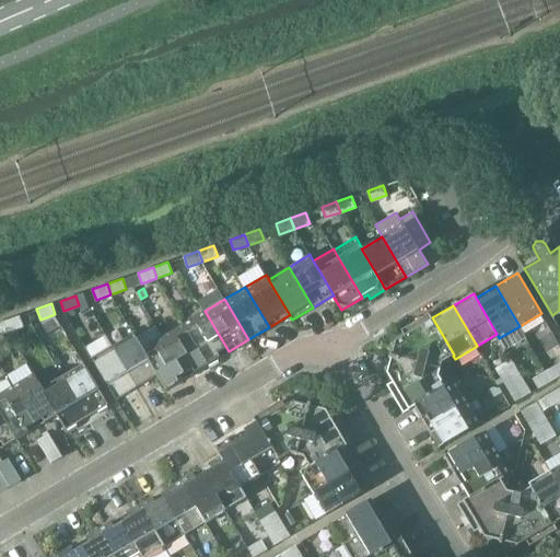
[(208,364),(229,351),(205,311),(184,324),(208,364)]
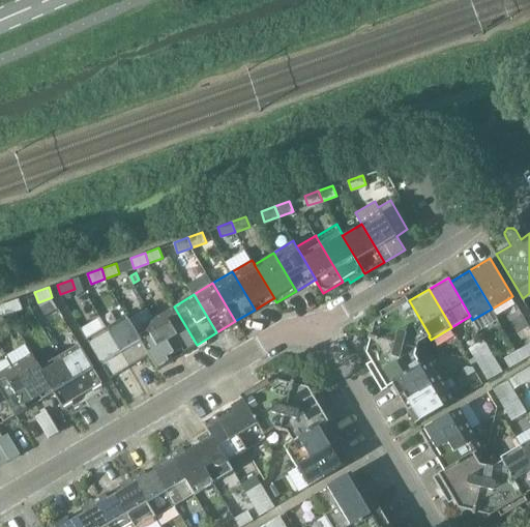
[(371,335),(369,334),(369,337),(417,348),(418,342),(429,337),(430,335),(409,300),(406,295),(390,304),(393,310),(370,324),(373,329),(371,335)]
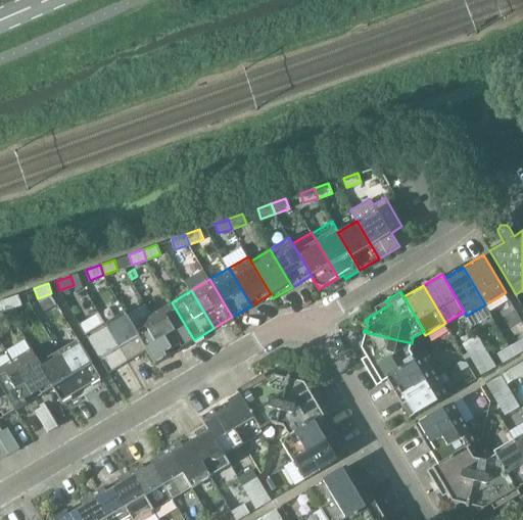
[(5,299),(8,309),(22,303),(18,294),(5,299)]
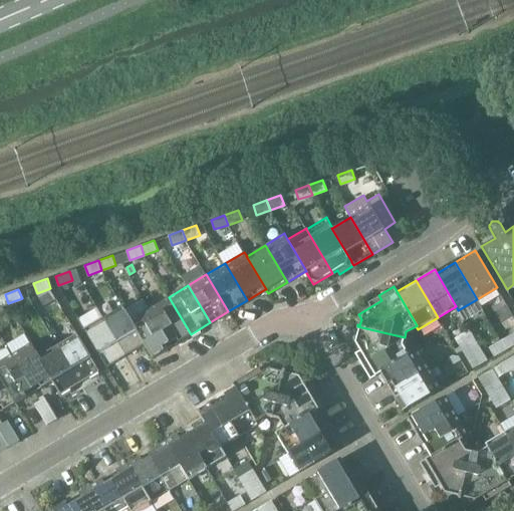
[(150,308),(172,345),(191,334),(169,297),(150,308)]
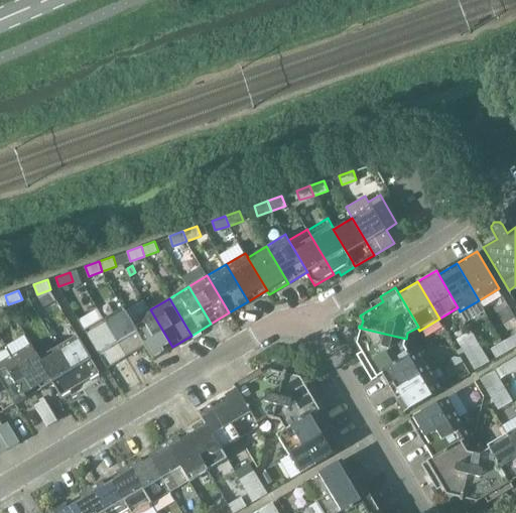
[(127,356),(145,345),(131,321),(132,321),(124,306),(104,318),(127,356)]
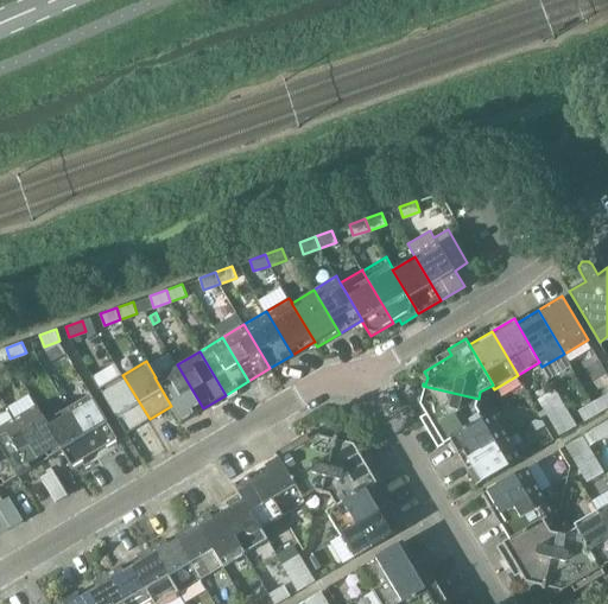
[(181,421),(203,408),(177,364),(156,377),(154,377),(171,406),(181,421)]
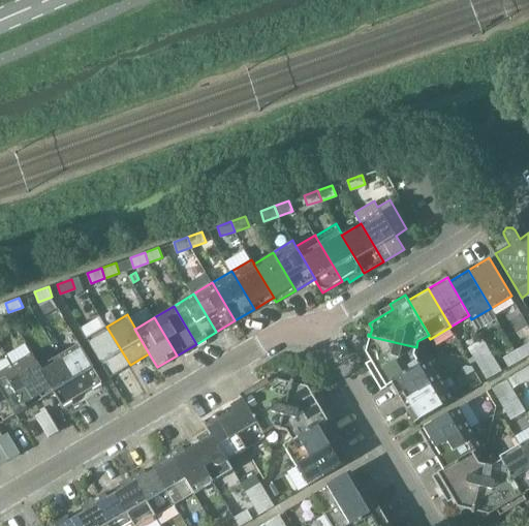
[(110,376),(130,365),(106,327),(87,338),(110,376)]
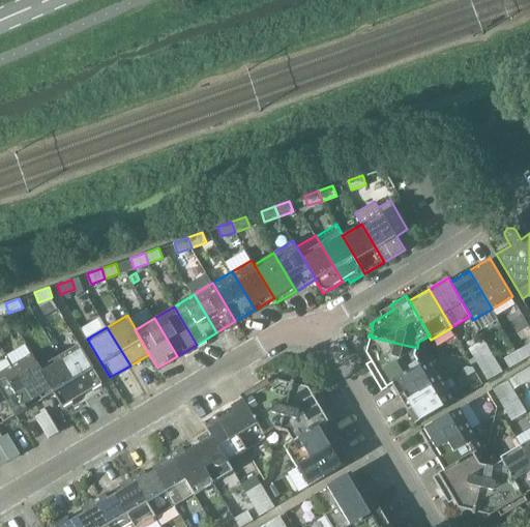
[(382,389),(392,383),(421,366),(421,364),(415,354),(417,348),(369,337),(369,338),(371,339),(369,344),(363,347),(378,371),(373,374),(382,389)]
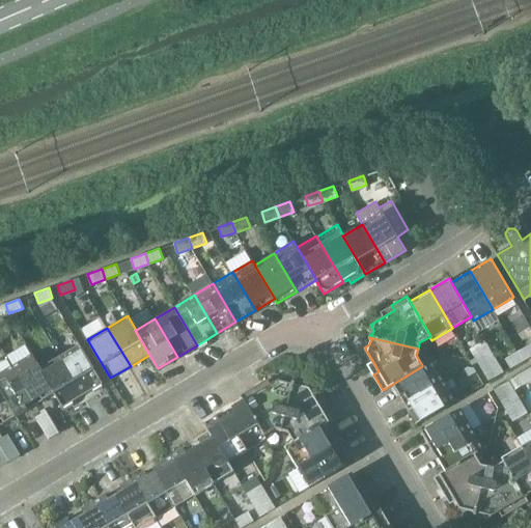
[(475,356),(490,348),(484,339),(470,348),(475,356)]
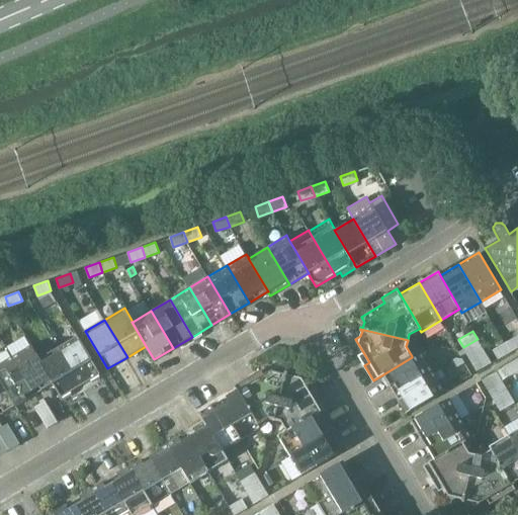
[(505,342),(510,350),(517,345),(517,334),(505,342)]
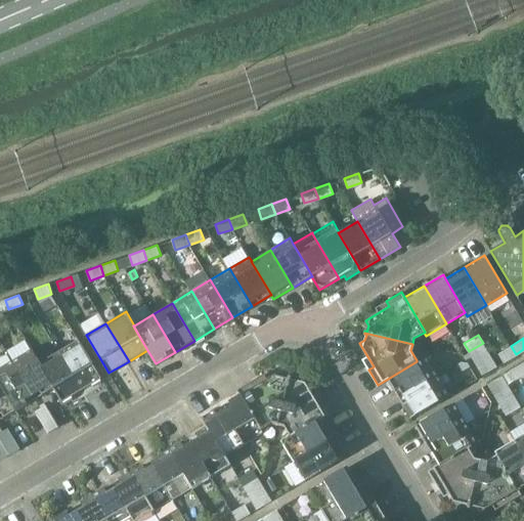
[(58,351),(82,389),(101,378),(79,340),(58,351)]
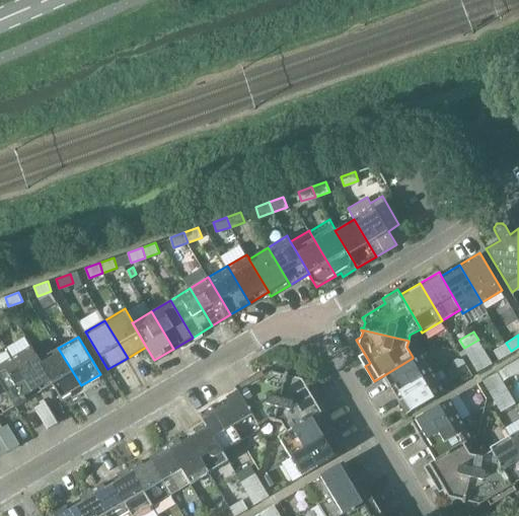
[(468,356),(483,347),(478,340),(464,348),(468,356)]
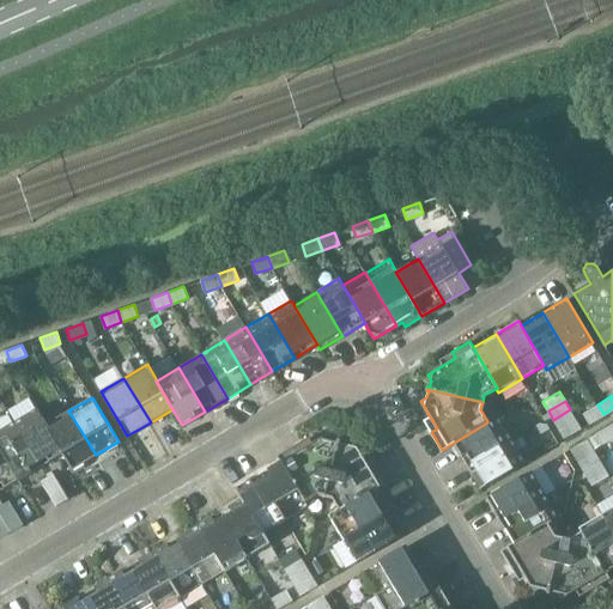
[(604,414),(598,405),(583,413),(589,424),(604,414)]
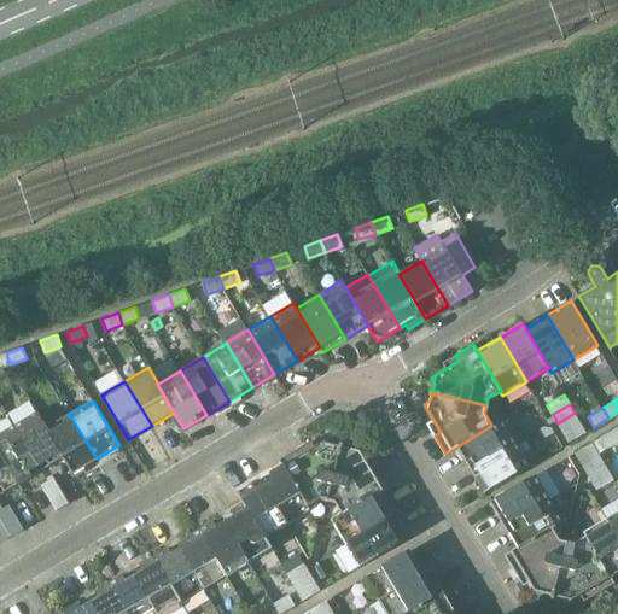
[(47,427),(38,411),(15,425),(41,469),(63,457),(64,456),(47,427)]
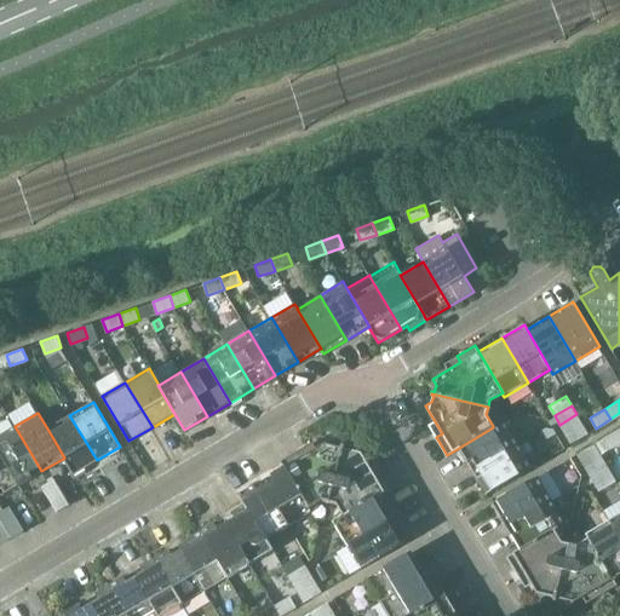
[(581,424),(577,414),(560,425),(566,433),(581,424)]
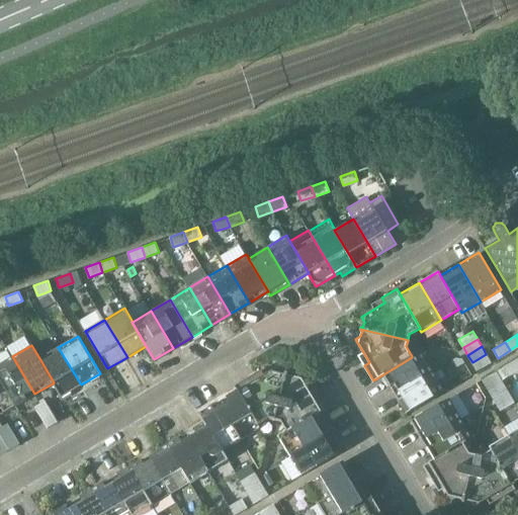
[(58,347),(39,358),(54,382),(53,383),(61,397),(81,384),(58,347)]
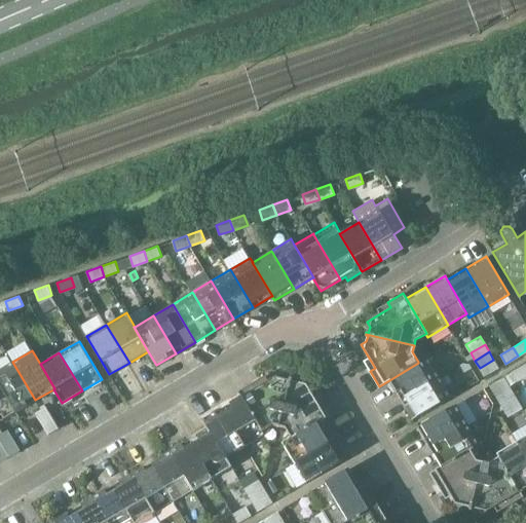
[(439,376),(427,357),(418,362),(418,363),(389,380),(401,399),(439,376)]
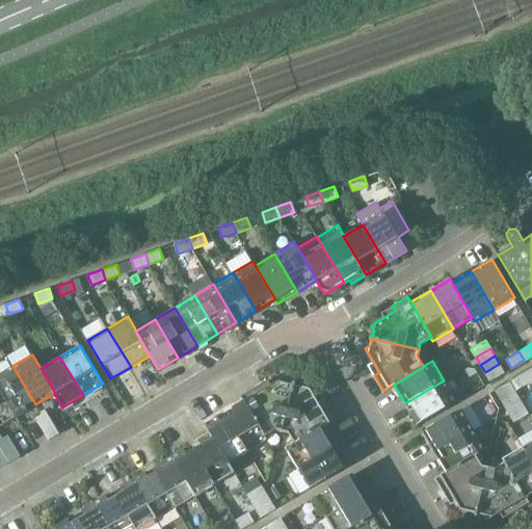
[(499,364),(485,372),(489,380),(504,372),(499,364)]
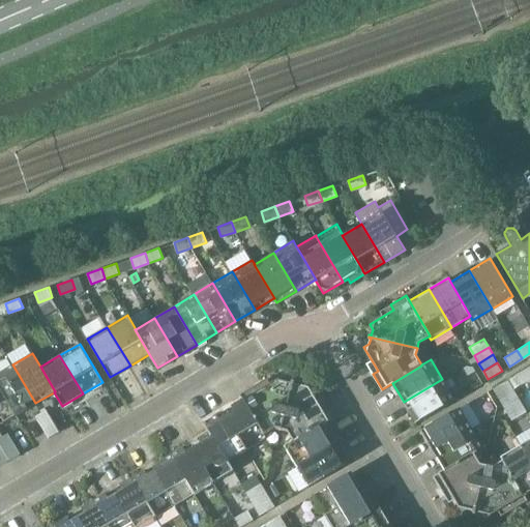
[(0,387),(16,414),(35,403),(12,364),(0,372),(0,387)]
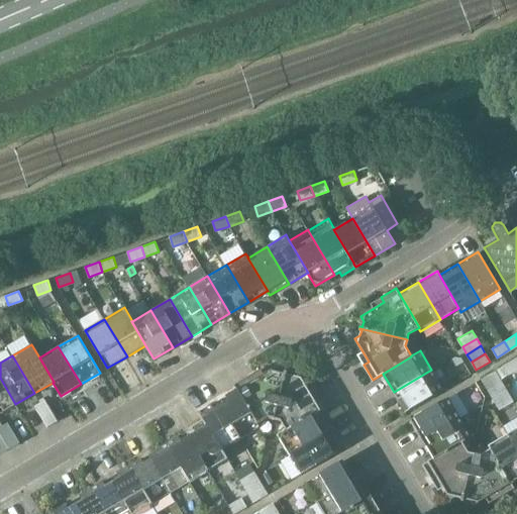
[(456,355),(452,357),(456,366),(463,361),(461,356),(456,355)]
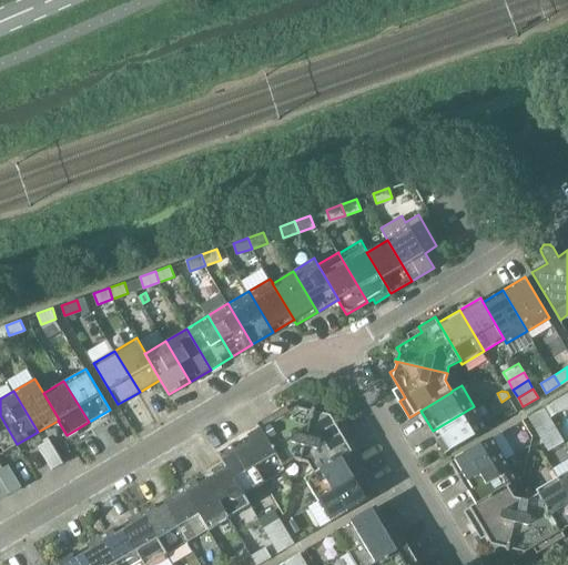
[(567,404),(567,399),(565,394),(551,402),(557,412),(567,404)]
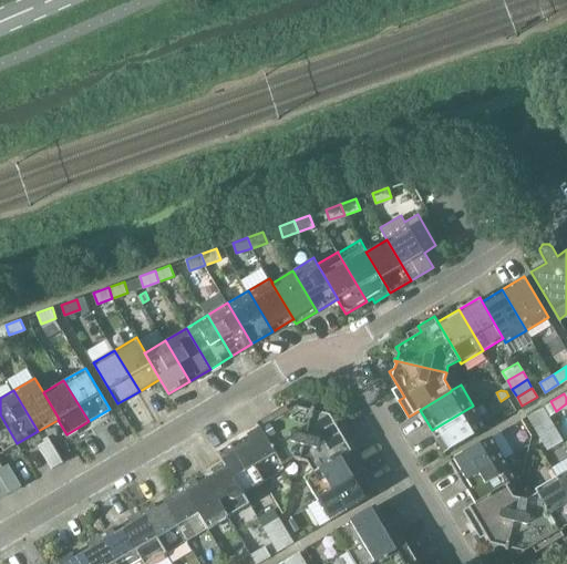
[(257,421),(260,427),(282,464),(284,463),(295,458),(301,459),(313,407),(312,407),(311,409),(306,408),(302,402),(277,417),(274,411),(257,421)]
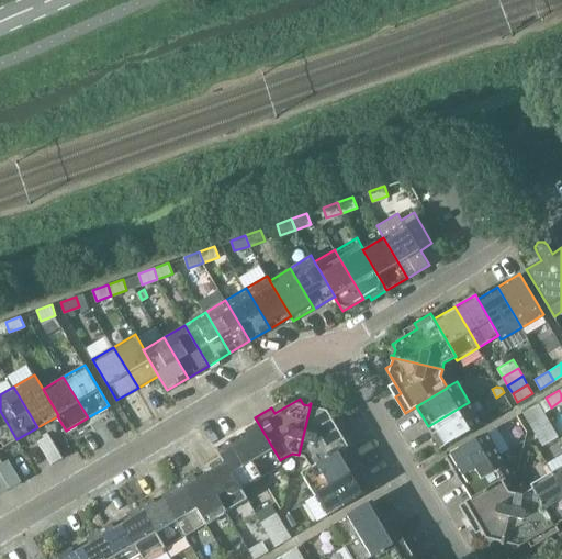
[(428,426),(441,448),(482,424),(469,402),(428,426)]
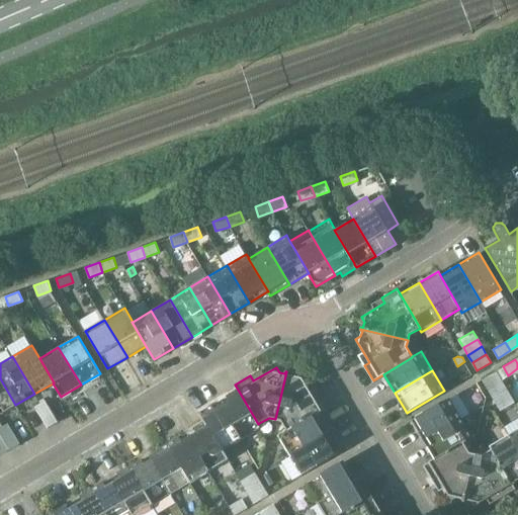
[(487,387),(501,378),(496,370),(482,378),(487,387)]
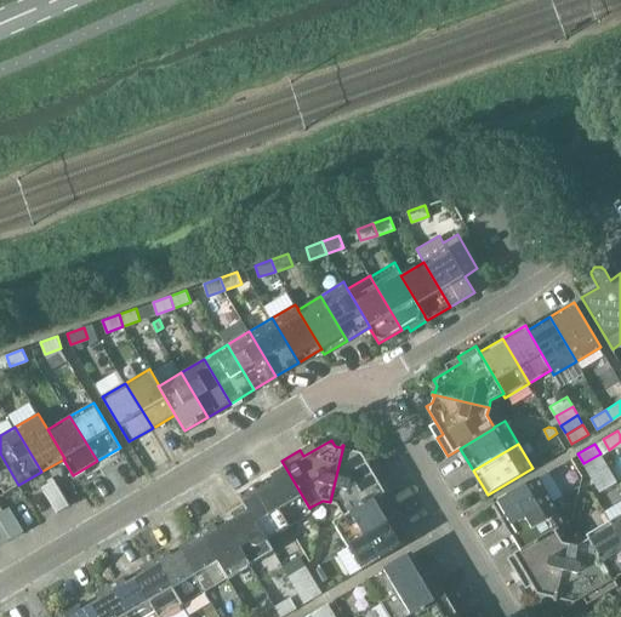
[(337,504),(345,515),(345,516),(379,496),(379,497),(392,489),(381,470),(375,474),(358,446),(352,450),(345,449),(346,446),(343,445),(330,502),(337,504)]
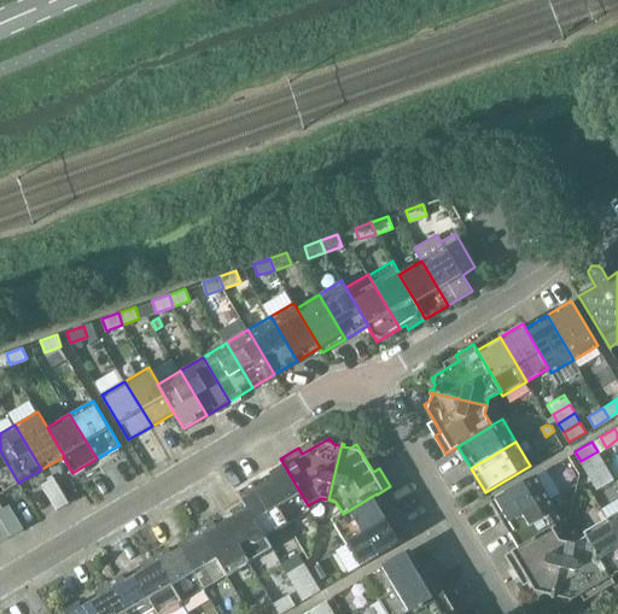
[(0,451),(0,493),(18,483),(0,451)]
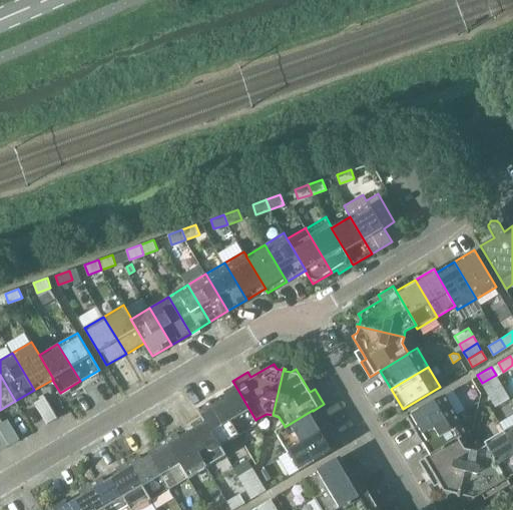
[(482,383),(487,391),(500,382),(496,375),(482,383)]
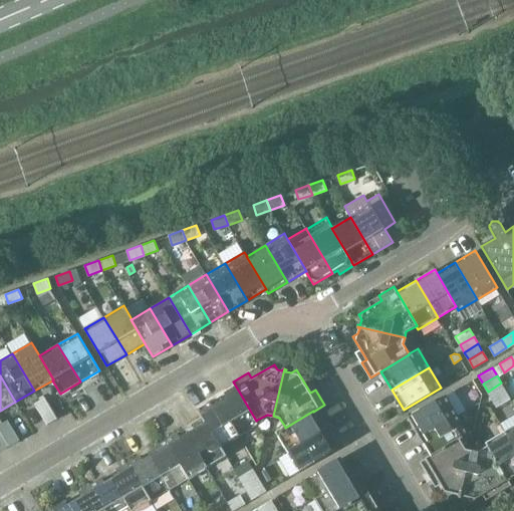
[(506,391),(501,382),(488,392),(492,399),(506,391)]
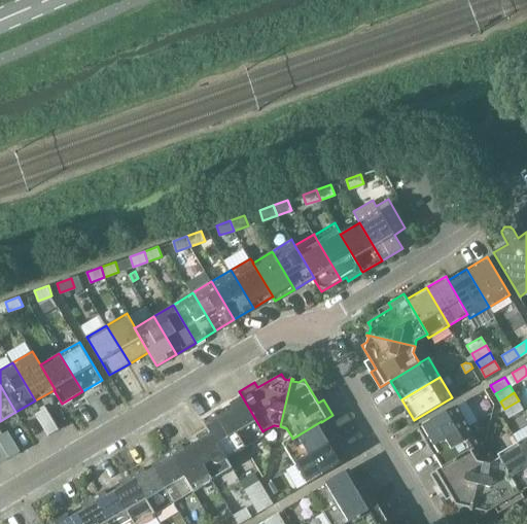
[(242,396),(222,408),(245,446),(266,434),(264,430),(262,431),(242,396)]
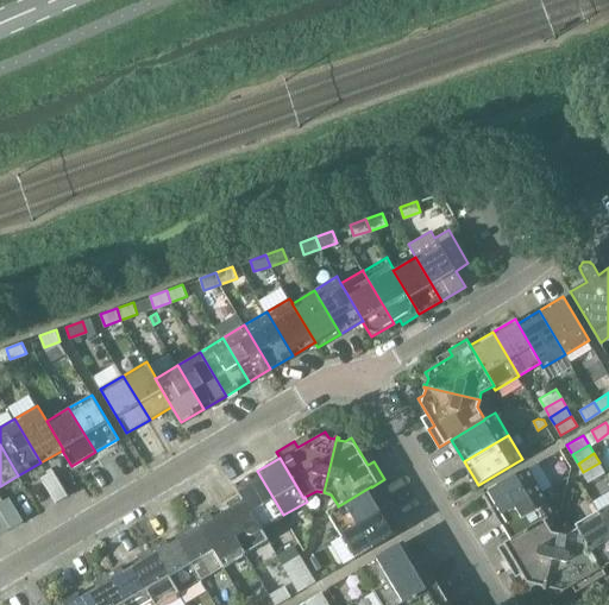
[(604,472),(600,462),(583,472),(589,481),(604,472)]
